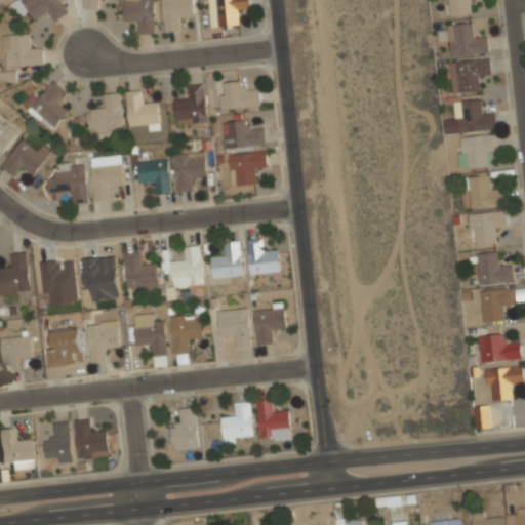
[(47,11),(54,22),(68,12),(59,0),(22,0),(35,19),(47,11)]
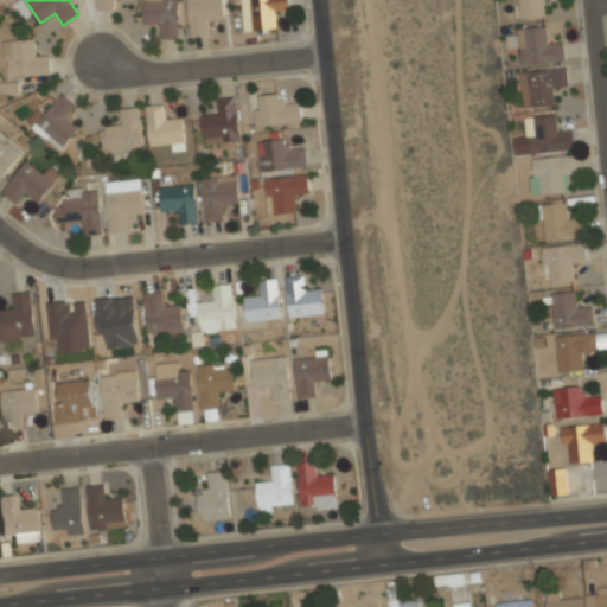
[(96,0),(96,10),(114,11),(114,0),(96,0)]
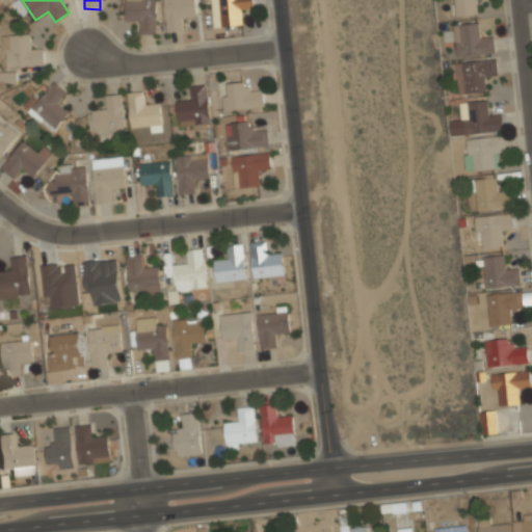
[(156,0),(126,0),(125,21),(140,22),(139,33),(155,34),(156,0)]
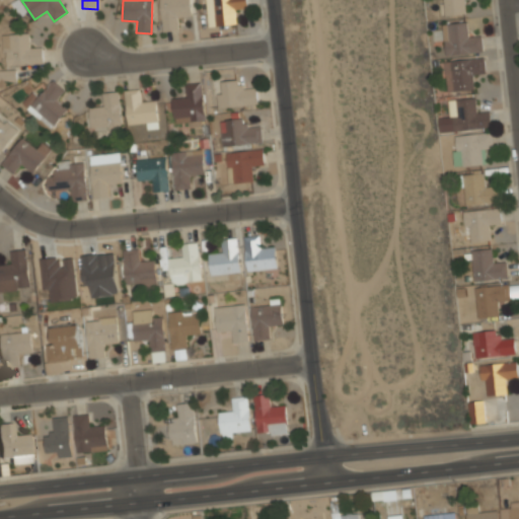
[(160,0),(162,30),(181,29),(180,17),(192,16),(190,0),(160,0)]
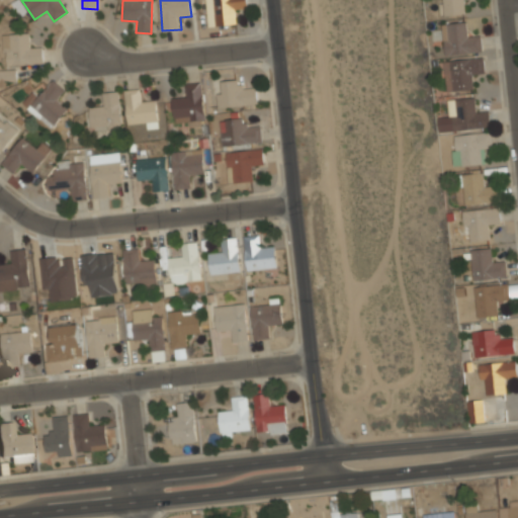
[(246,9),(246,0),(213,0),(214,24),(237,23),(236,9),(246,9)]
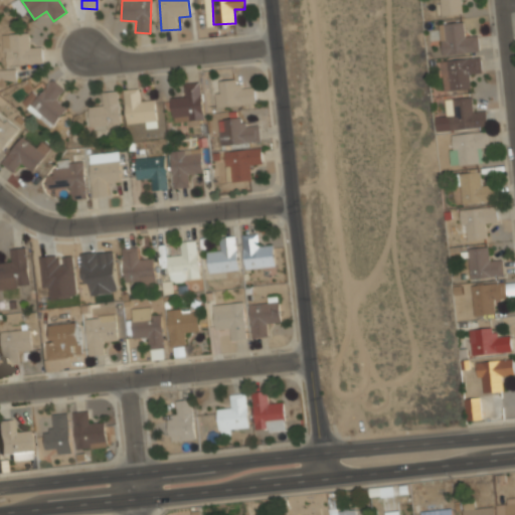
[(441,0),(443,15),(465,12),(463,2),(474,0),(441,0)]
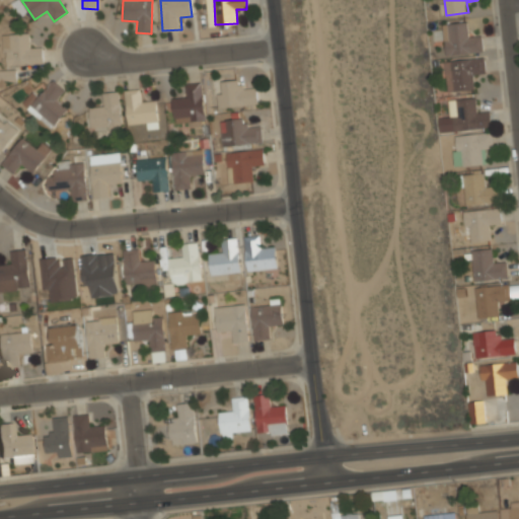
[(483,52),(482,30),(470,30),(469,20),(443,22),(445,55),(483,52)]
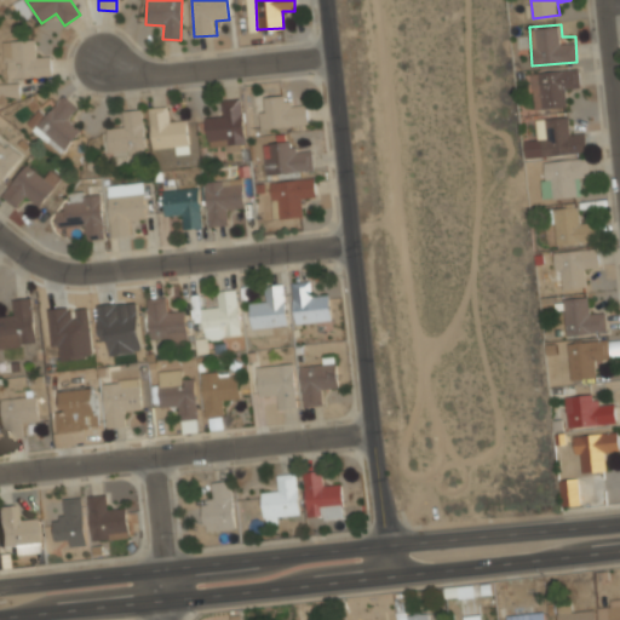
[(50,57),(36,57),(35,39),(3,40),(5,79),(51,76),(50,57)]
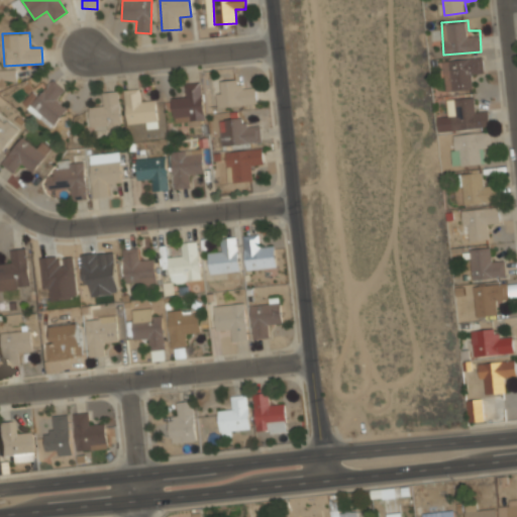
[(484,75),(482,56),(442,60),(445,91),(475,88),(473,77),(484,75)]
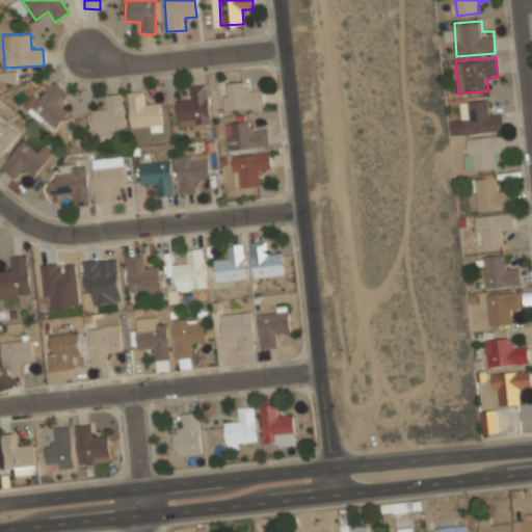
[(16,73),(2,73),(1,82),(16,83),(16,73)]
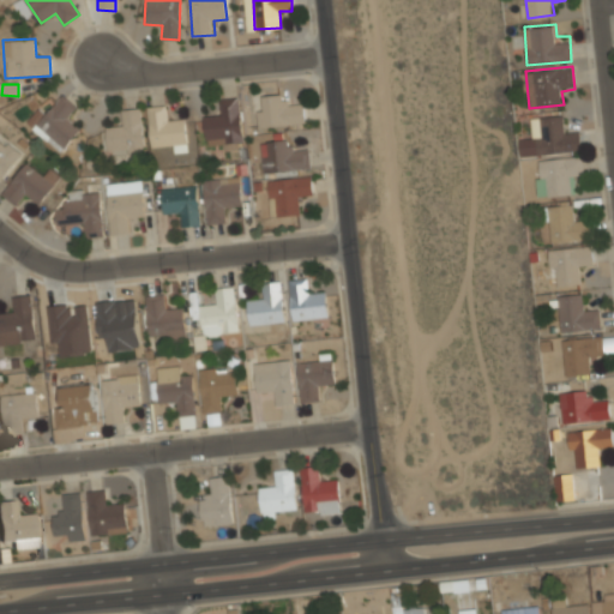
[(259,95),(260,125),(305,124),(304,103),(288,104),(287,94),(259,95)]
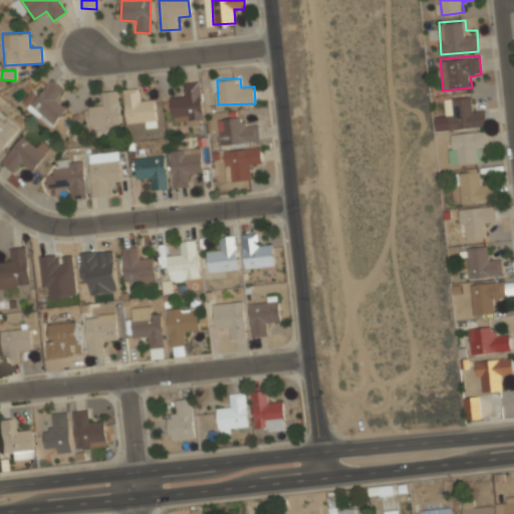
[(56,98),(63,90),(52,80),(29,104),(51,125),(66,109),(56,98)]
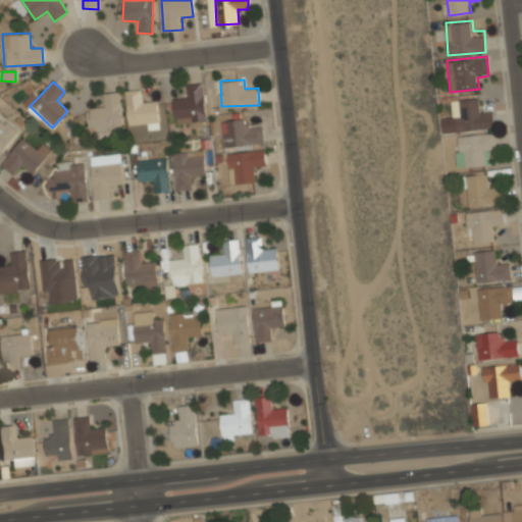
[(174,122),(205,120),(203,83),(185,84),(185,97),(173,98),(174,122)]
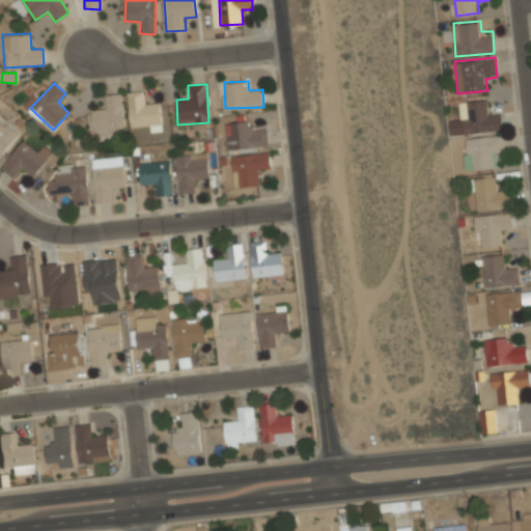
[(127,93),(131,128),(162,124),(159,103),(144,105),(143,92),(127,93)]
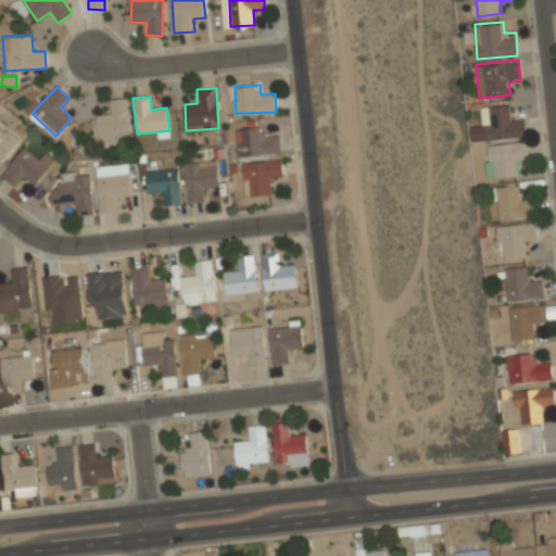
[(97,138),(128,139),(129,100),(111,99),(111,114),(98,114),(97,138)]
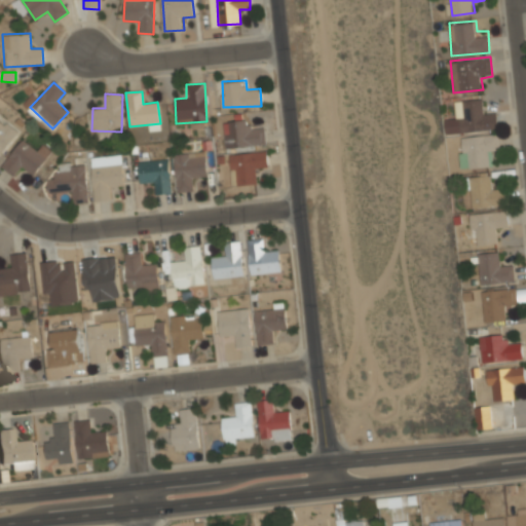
[(454,100),(456,132),(497,129),(496,111),(484,112),(484,98),(454,100)]
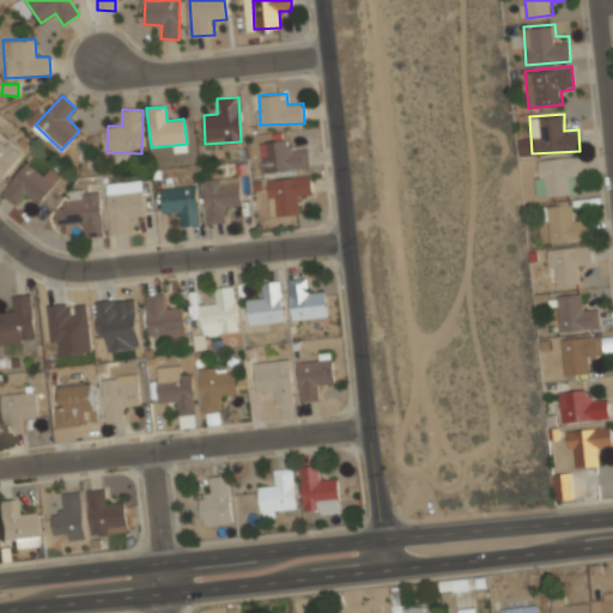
[(260,141),(262,171),(309,168),(308,147),(292,149),(292,139),(260,141)]
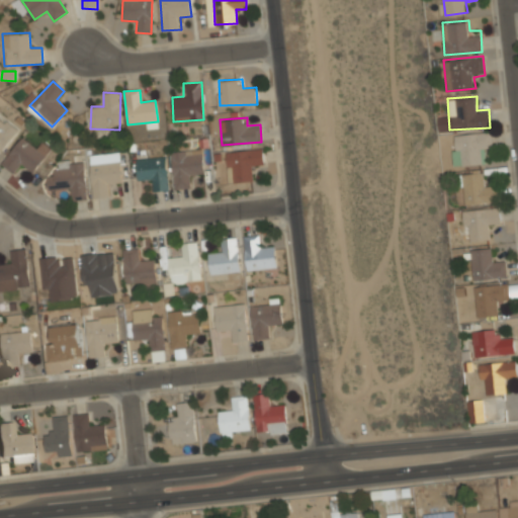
[(0,154),(17,132),(0,118),(0,154)]
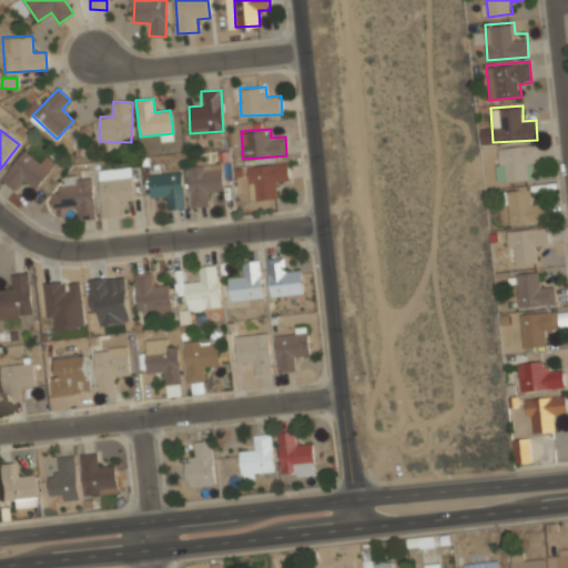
[(497,181),(529,180),(528,162),(539,161),(538,145),(495,148),(497,181)]
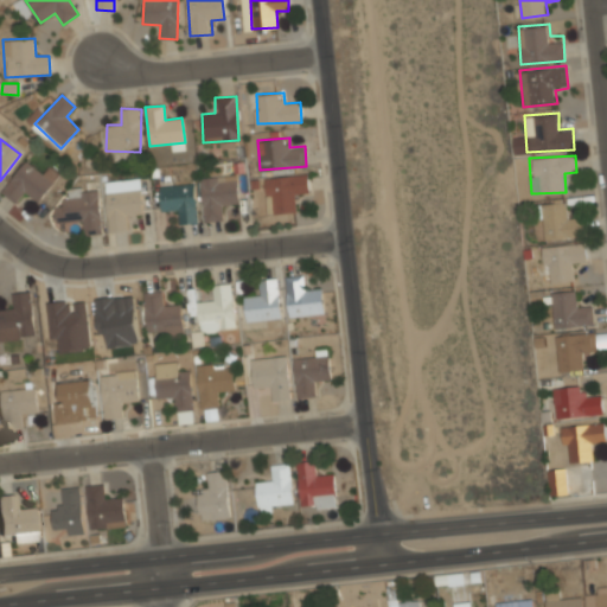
[(49,166),(43,174),(25,161),(1,193),(16,204),(24,192),(39,204),(61,176),(49,166)]
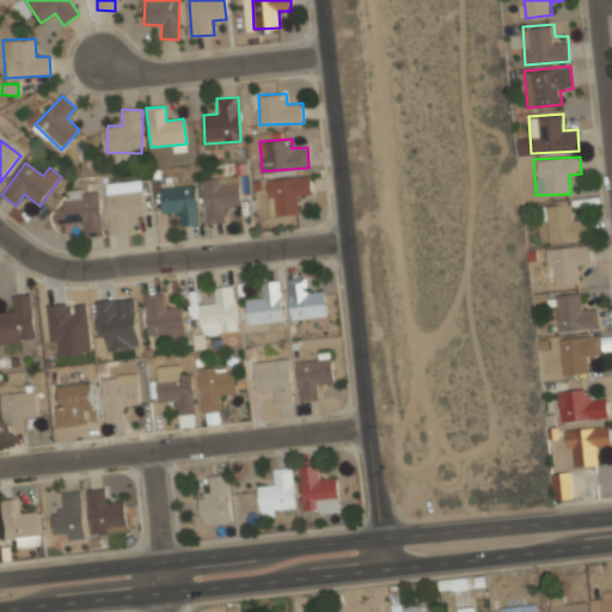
[(227,220),(227,208),(242,207),(239,175),(203,178),(206,222),(227,220)]
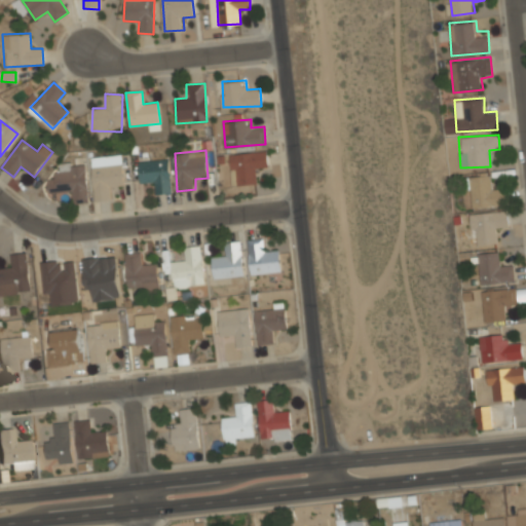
[(232,185),(259,182),(258,171),(268,170),(266,150),(229,153),(232,185)]
